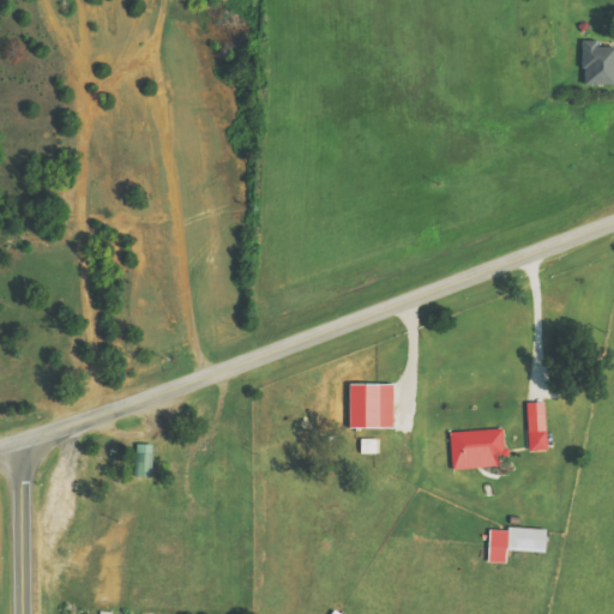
[(613,44),(583,43),(582,85),(613,85),(613,44)]
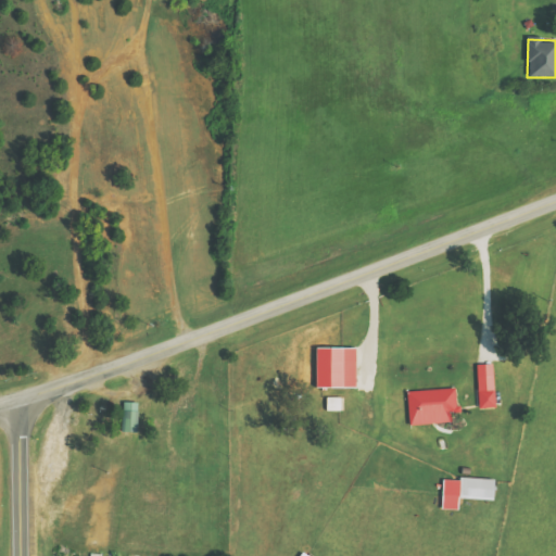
[(356,349),(316,349),(316,388),(356,388),(356,349)]
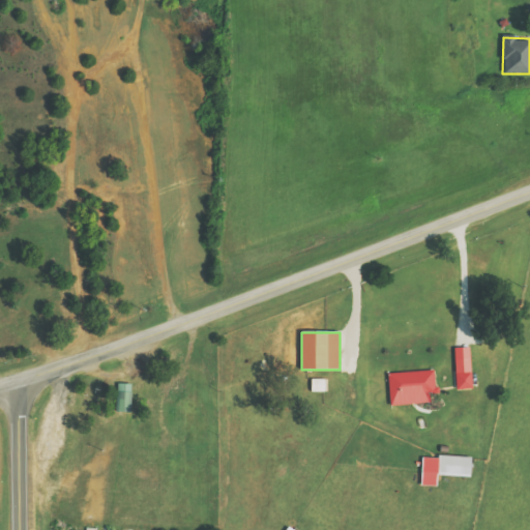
[(457,390),(472,390),(470,348),(455,348),(457,390)]
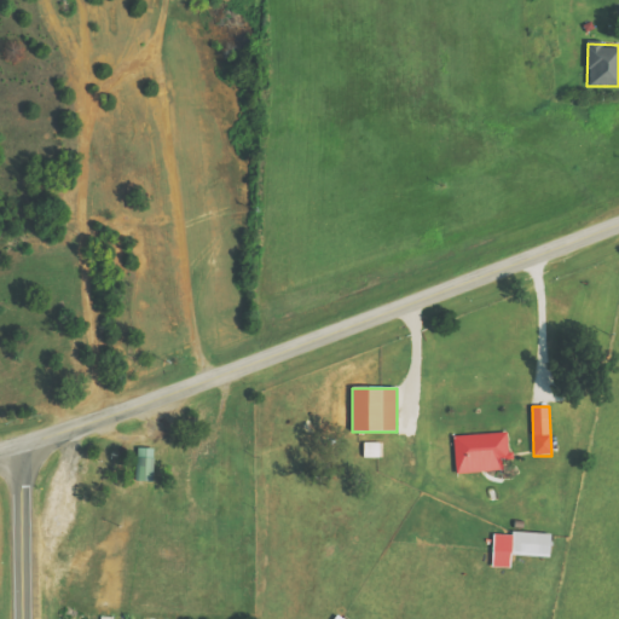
[(453,435),(455,473),(502,472),(502,456),(508,456),(508,434),(453,435)]
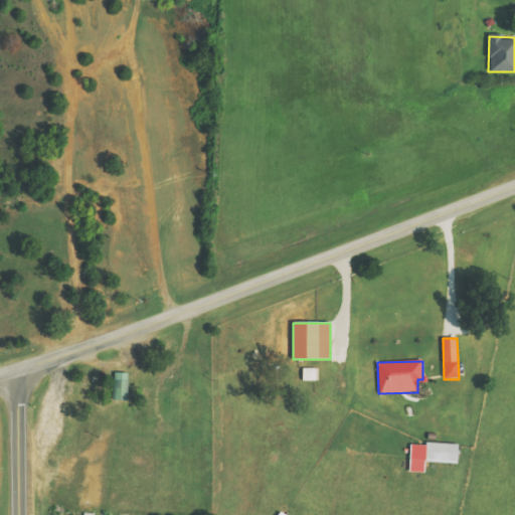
[(316,369),(303,368),(303,381),(315,381),(316,369)]
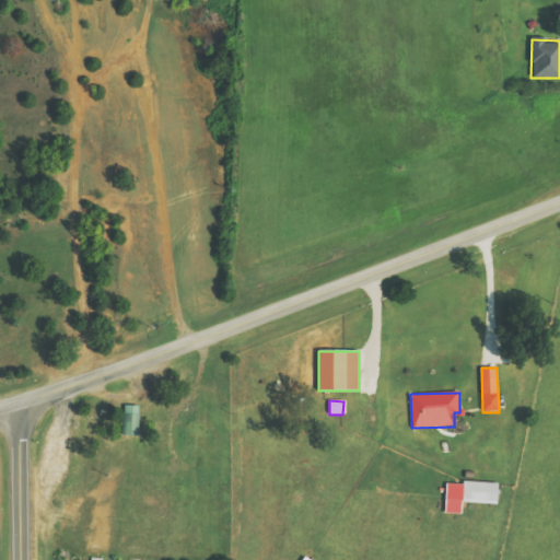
[(138,435),(139,406),(124,406),(123,435),(138,435)]
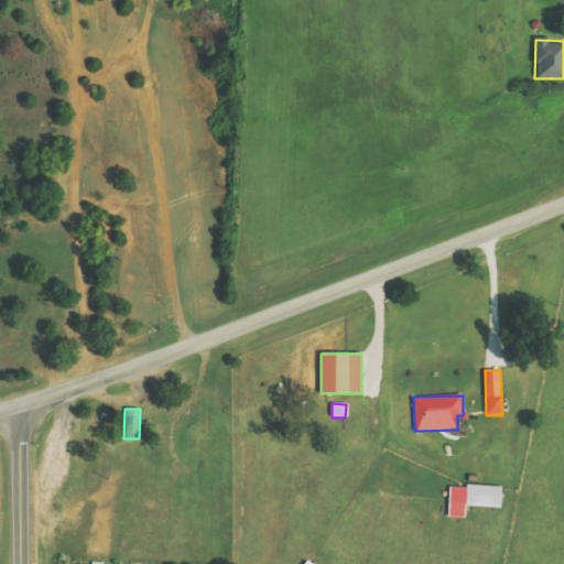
[(449,485),(448,518),(465,518),(465,505),(500,506),(501,487),(449,485)]
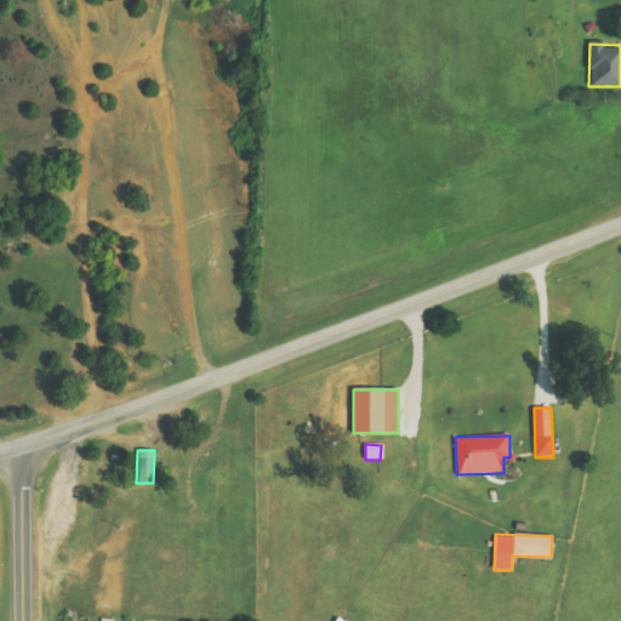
All buildings are outlined.
